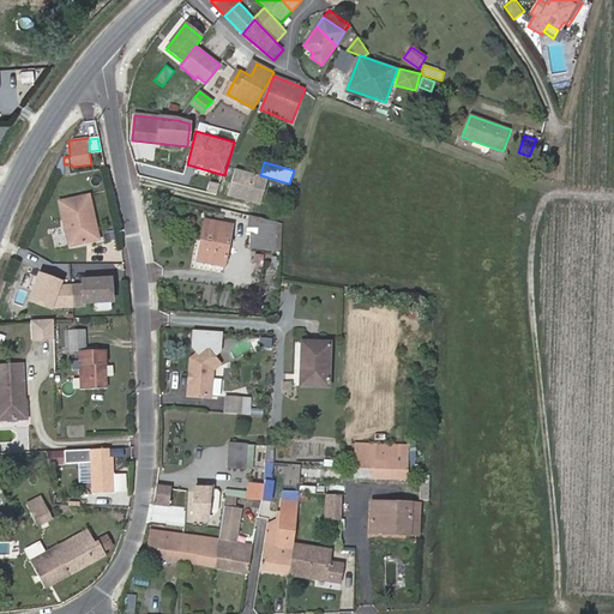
[(217,194),(220,184),(210,181),(208,193),(217,194)]
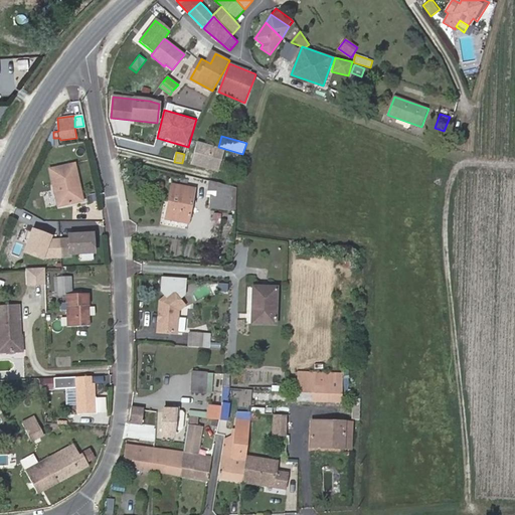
[(49,167),(57,201),(81,196),(73,162),(49,167)]
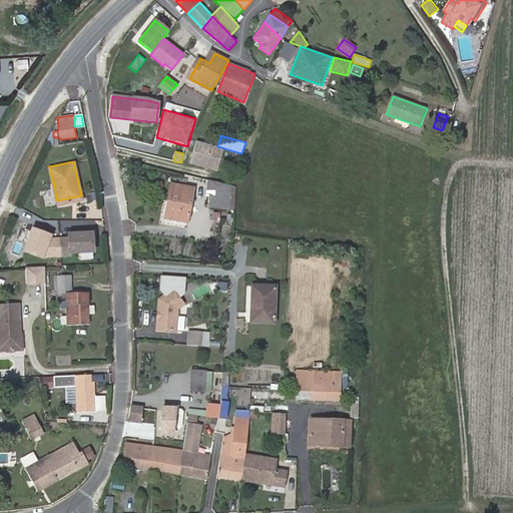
[(432,183),(435,184),(439,185),(441,178),(436,176),(435,176),(432,183)]
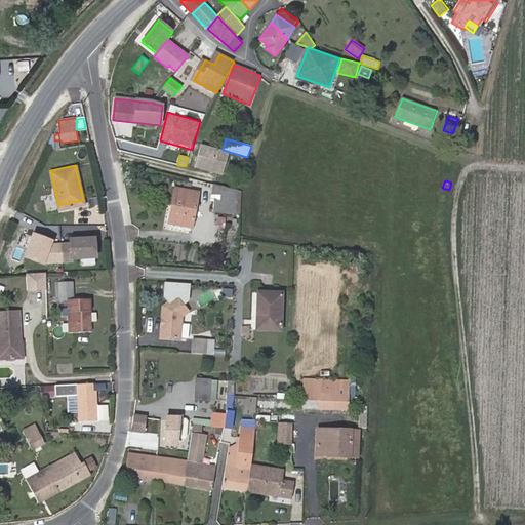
[(241,192),(213,185),(211,200),(215,200),(214,213),(240,216),(241,192)]
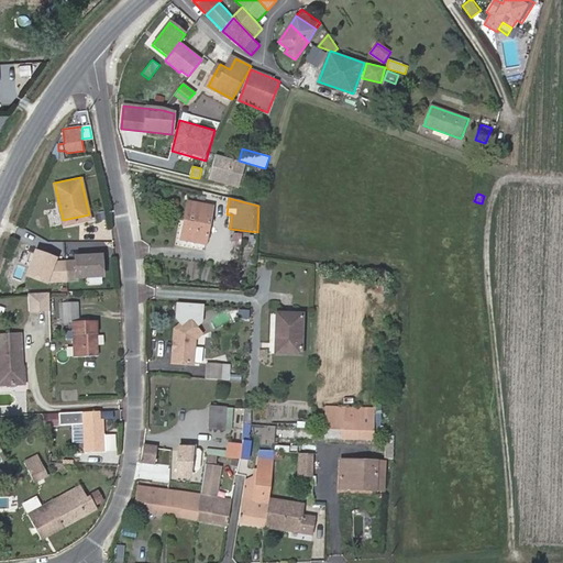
[(206,243),(211,208),(188,203),(181,239),(206,243)]
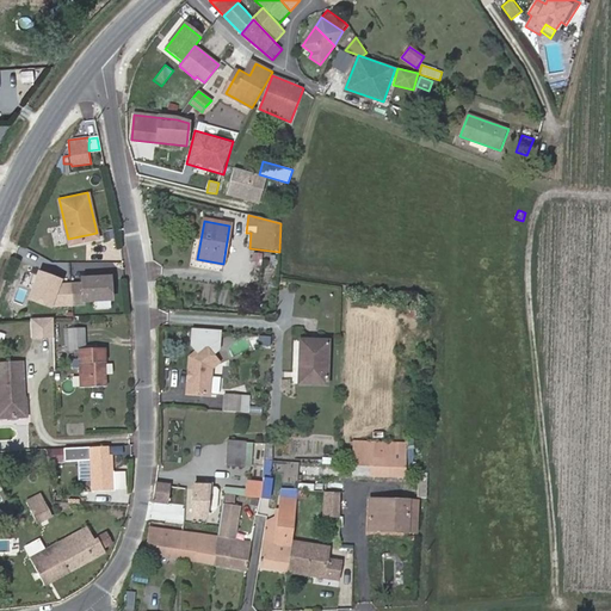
[(261,270),(263,255),(253,254),(252,269),(261,270)]
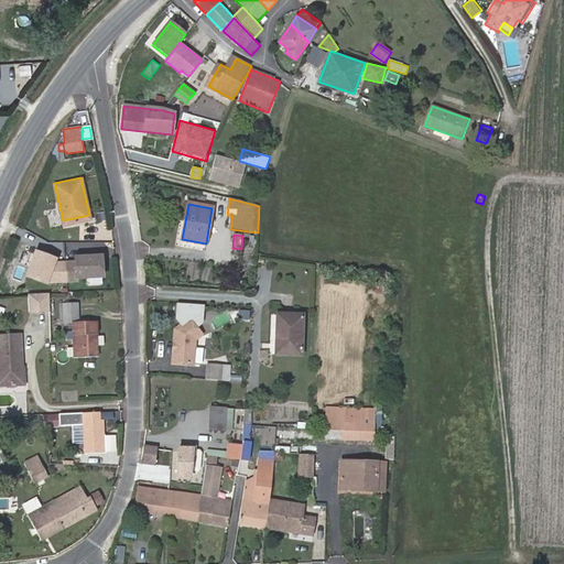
[(256,258),(257,248),(243,247),(242,257),(256,258)]
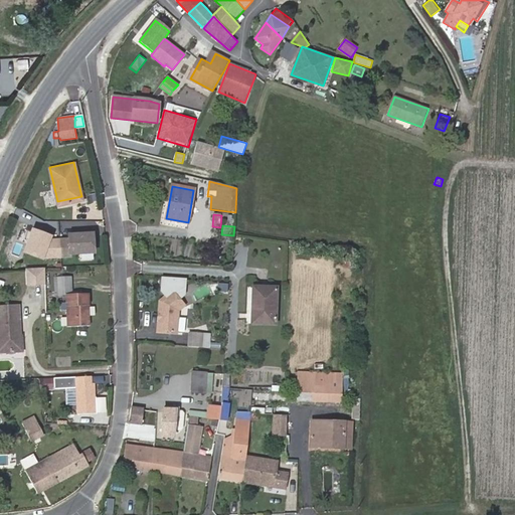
[(24,229),(19,237),(26,240),(30,232),(24,229)]
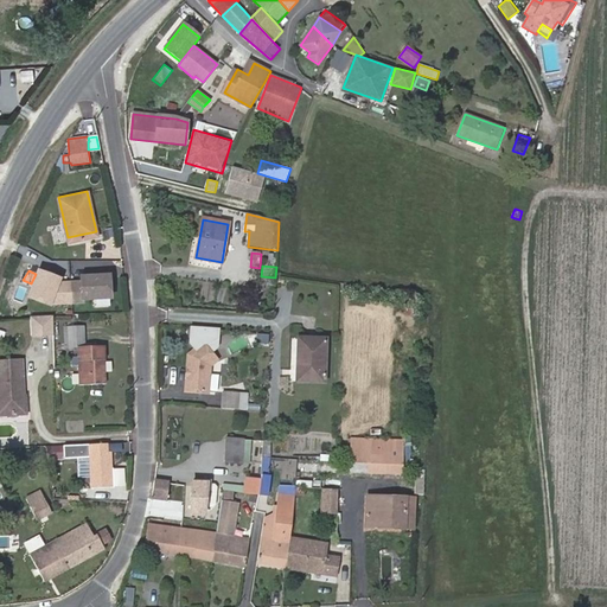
[(110,298),(108,275),(81,278),(81,282),(61,285),(61,289),(55,291),(58,280),(38,273),(29,299),(50,306),(50,305),(83,302),(83,299),(110,298)]
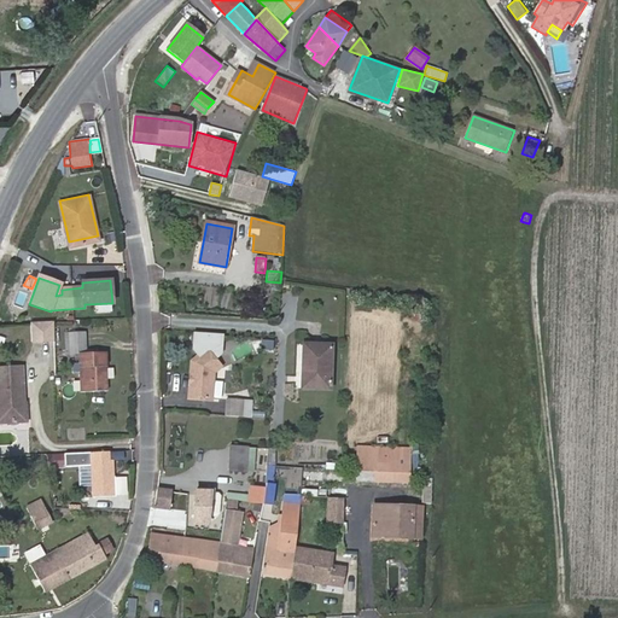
[(424,322),(425,314),(415,312),(414,321),(424,322)]
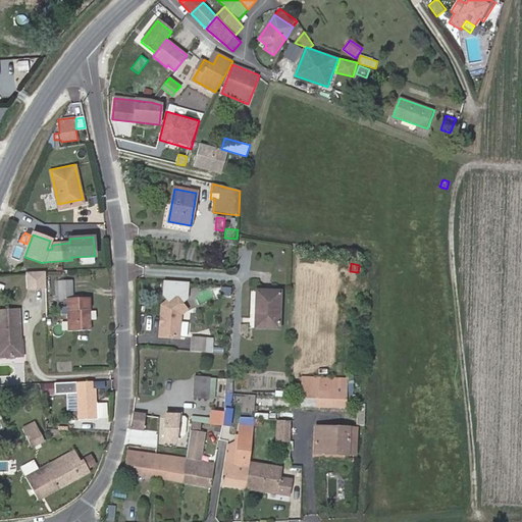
[(58,280),(59,298),(73,297),(72,280),(58,280)]
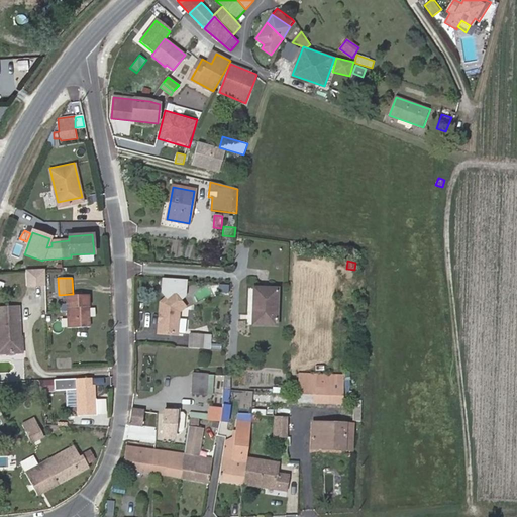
[(220,292),(229,293),(229,285),(220,284),(220,292)]
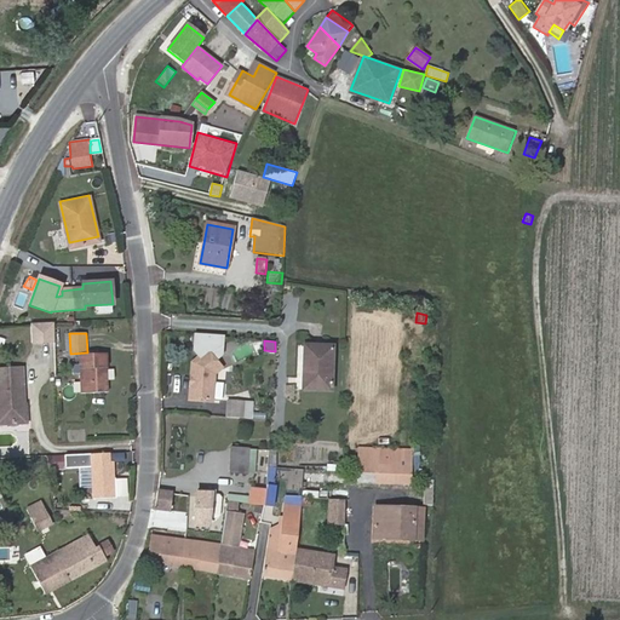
[(332,391),(333,348),(305,346),(303,390),(332,391)]
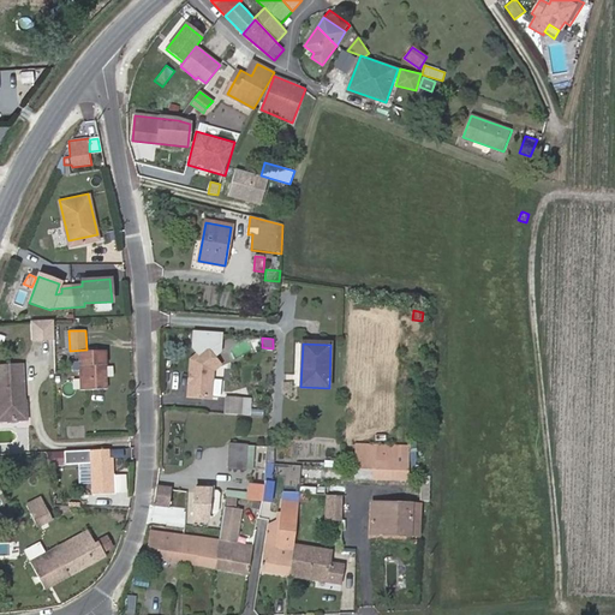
[(212,372),(219,365),(204,348),(190,362),(189,377),(191,377),(191,383),(189,382),(187,396),(209,399),(210,396),(210,380),(212,372)]
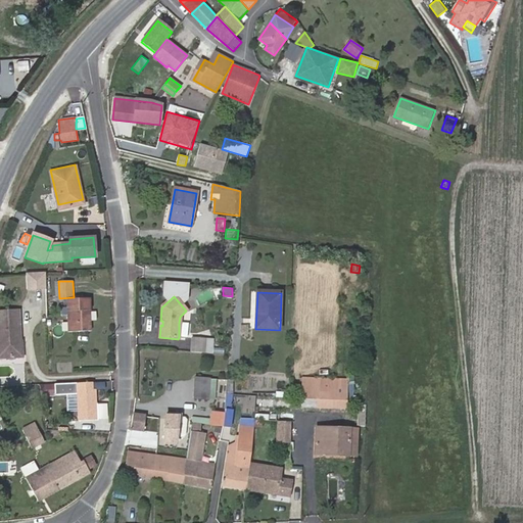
[(91,330),(89,298),(67,299),(67,306),(61,306),(61,315),(68,314),(69,331),(91,330)]
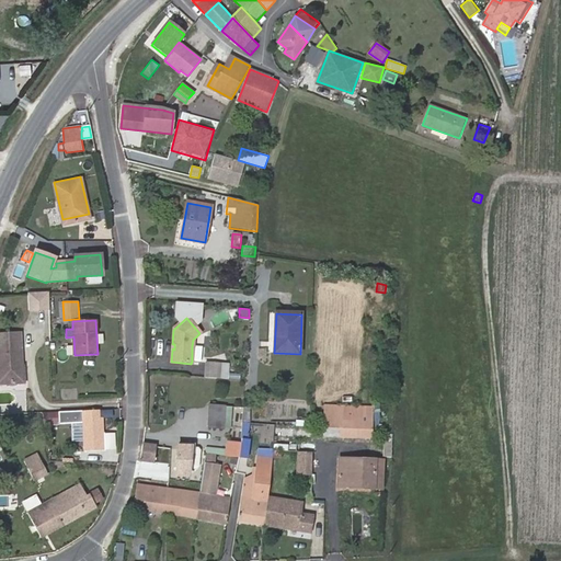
[(0,385),(1,385),(1,384),(23,382),(20,333),(0,333),(0,385)]
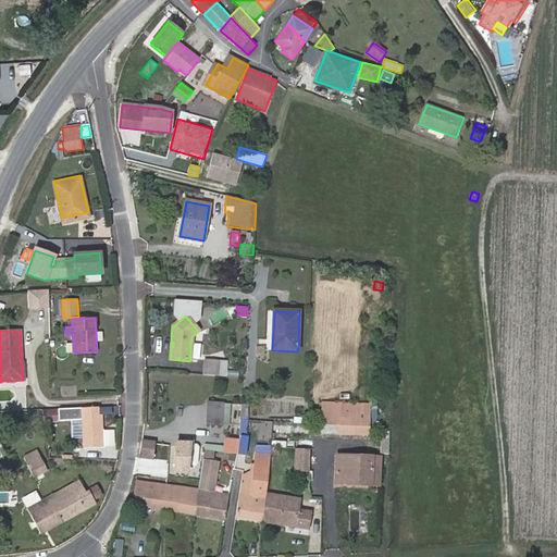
[(199,359),(199,345),(190,344),(190,359),(199,359)]
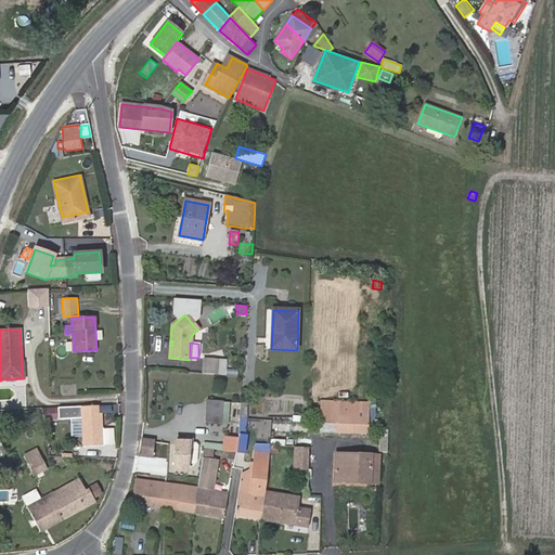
[(202,374),(217,375),(218,360),(202,359),(202,374)]
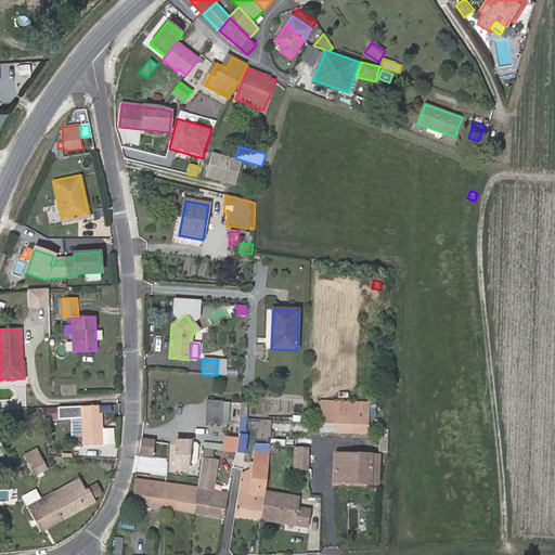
[(0,400),(15,400),(15,388),(0,388),(0,400)]
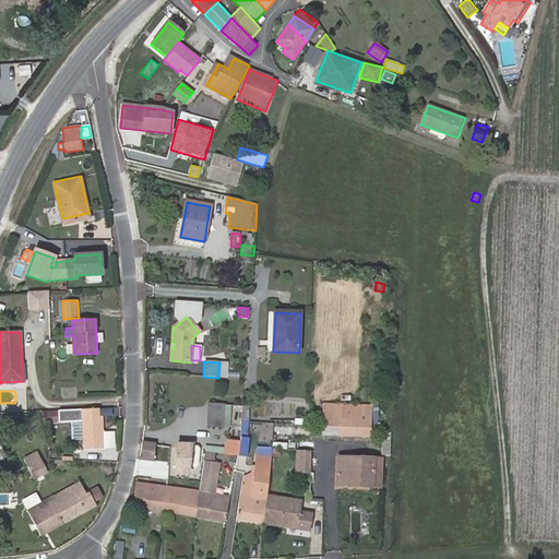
[(206,427),(224,427),(225,404),(207,403),(206,427)]
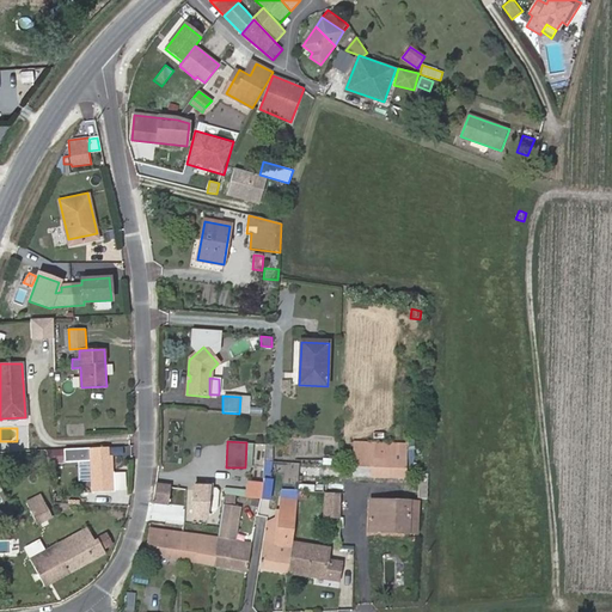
[(387,477),(389,445),(356,444),(354,476),(387,477)]
